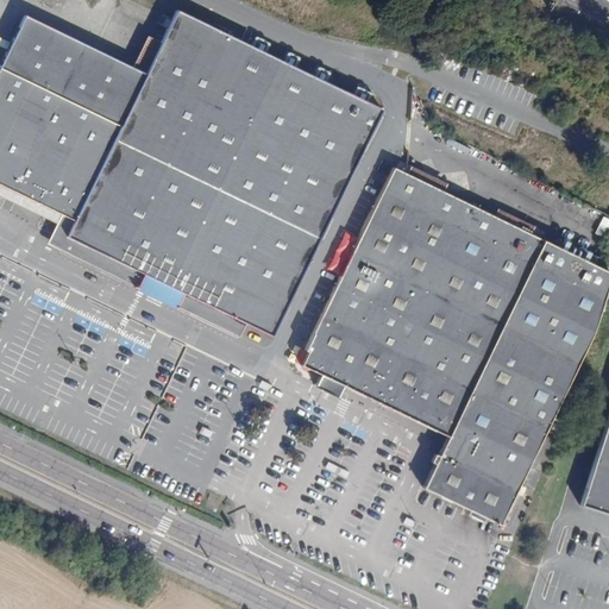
[(381,110),(176,11),(161,43),(120,126),(105,119),(131,66),(24,13),(0,62),(0,184),(61,214),(74,220),(60,249),(136,284),(142,272),(154,278),(165,284),(161,296),(240,334),(246,324),(271,336),(381,110)]
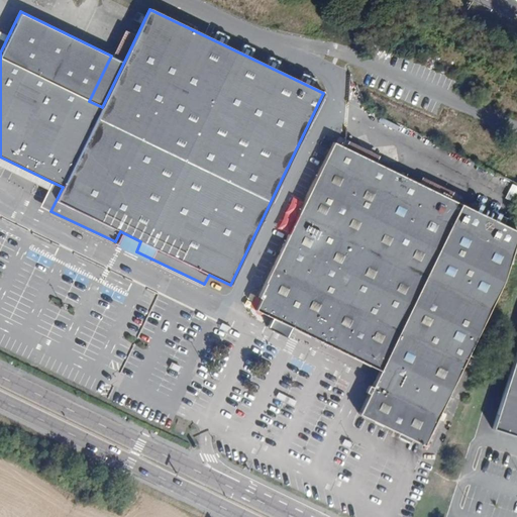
[(102,107),(136,36),(124,30),(111,56),(89,101),(102,107)]
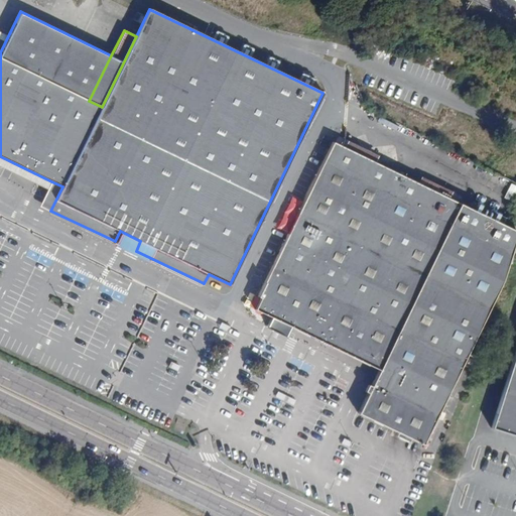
[(464,149),(470,135),(456,129),(449,142),(464,149)]
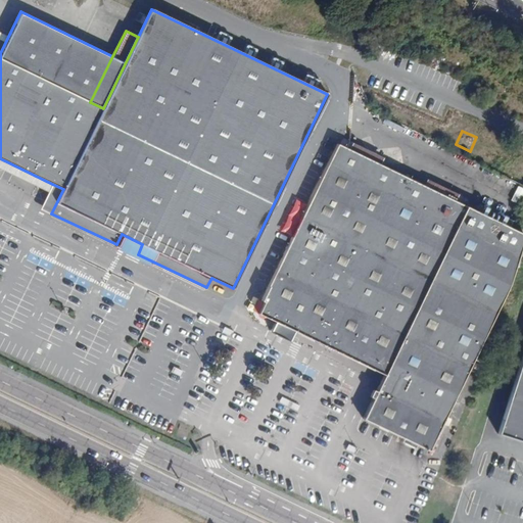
[(380,164),(384,158),(352,143),(349,149),(380,164)]
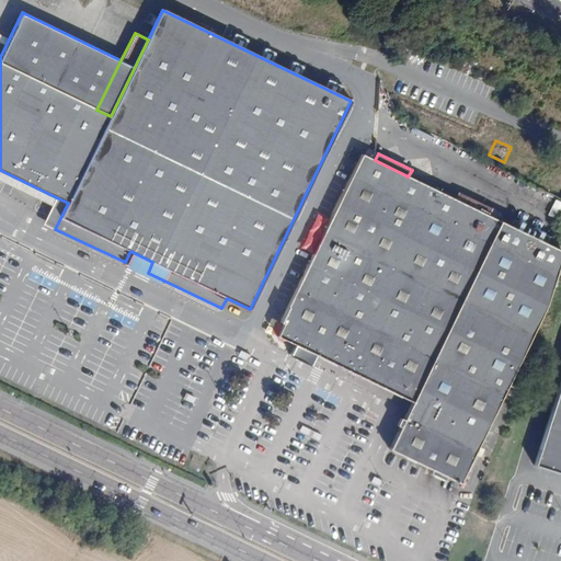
[(521,357),(546,305),(560,254),(560,251),(546,243),(512,227),(488,216),(454,199),(408,176),(375,160),(362,155),(330,219),(325,229),(313,253),(281,322),(284,324),(277,336),(296,345),(290,355),(300,361),(310,365),(313,361),(316,355),(412,401),(401,424),(389,450),(459,483),(521,357)]
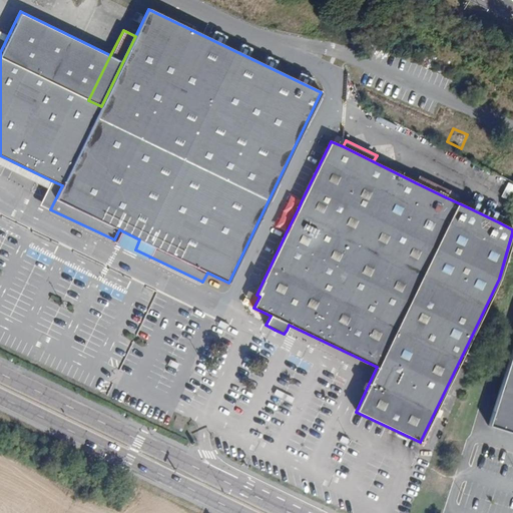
[(446,197),(450,190),(419,175),(415,182),(446,197)]
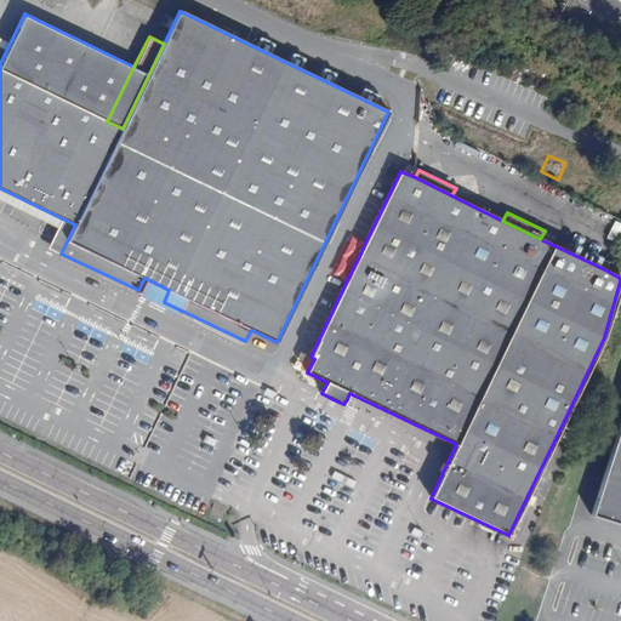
[(49,246),(61,254),(75,224),(62,218),(49,246)]
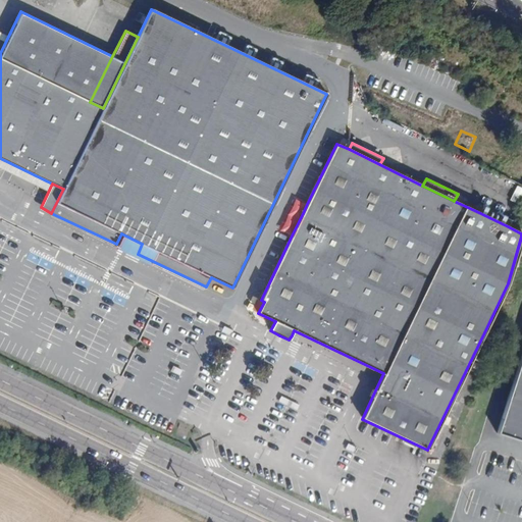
[(513,185),(508,199),(517,202),(521,188),(513,185)]
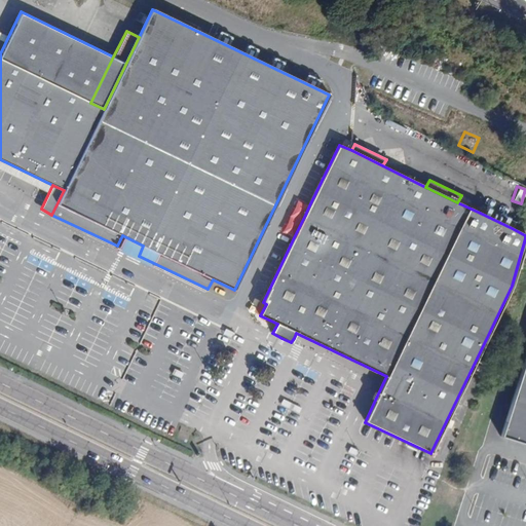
[(309,205),(297,200),(282,232),(294,237),(309,205)]
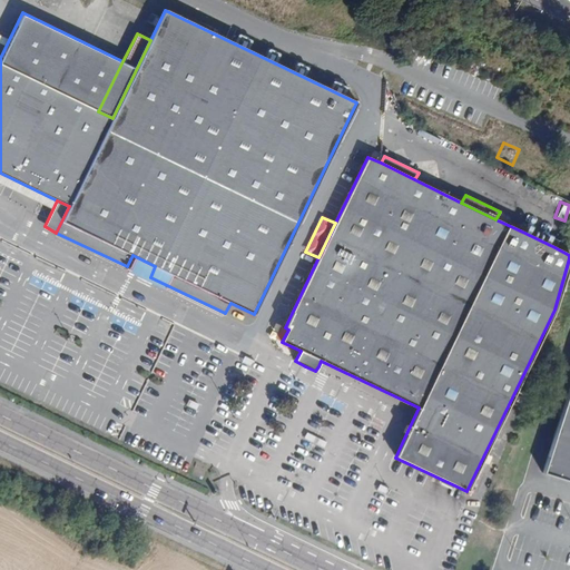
[(554,247),(558,241),(524,224),(520,231),(554,247)]
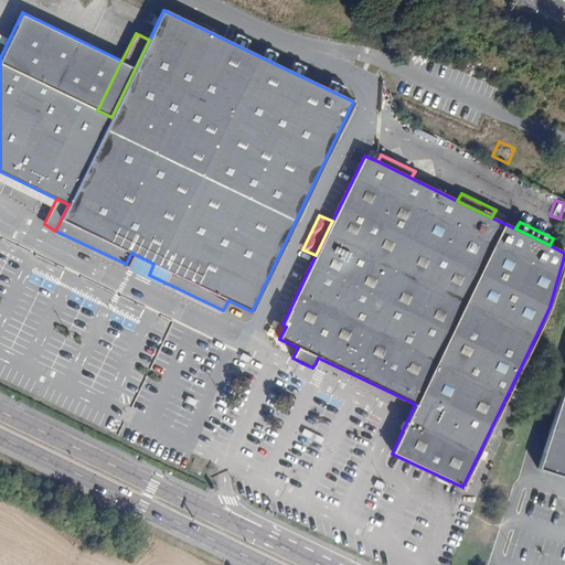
[(132,267),(149,275),(153,264),(142,258),(131,253),(126,264),(132,267)]
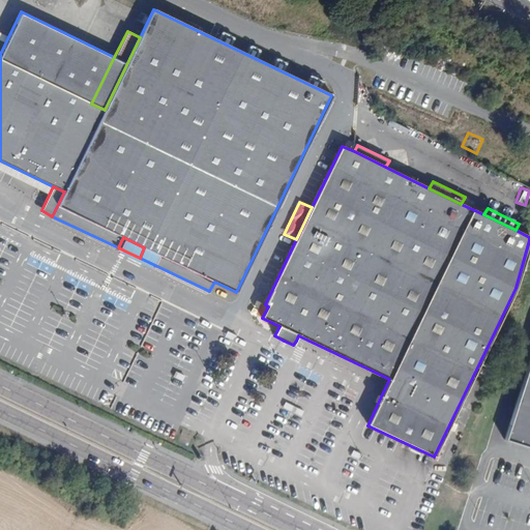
[(529,362),(506,440),(529,447),(529,362)]
